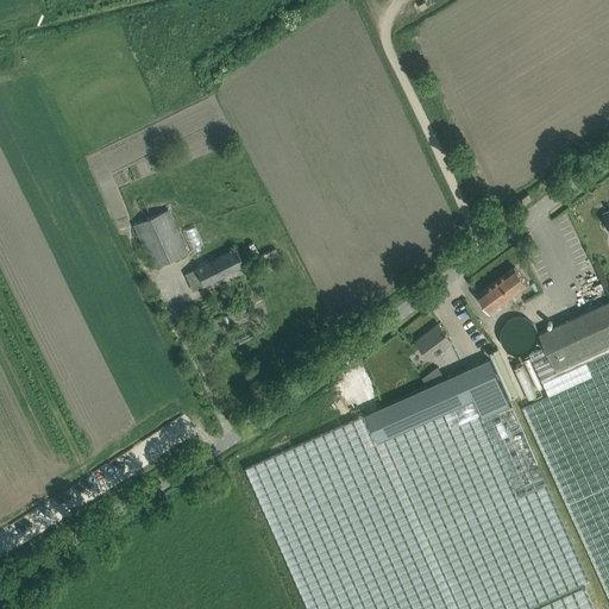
[(115,110),(105,117),(113,131),(124,124),(115,110)]
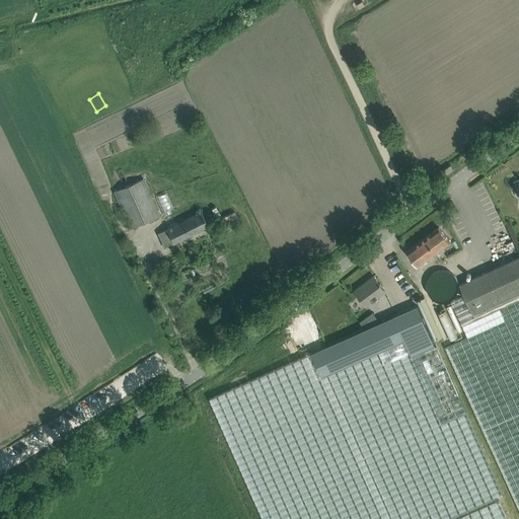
[(78,102),(76,102),(79,116),(91,113),(90,104),(83,105),(81,98),(77,99),(78,102)]
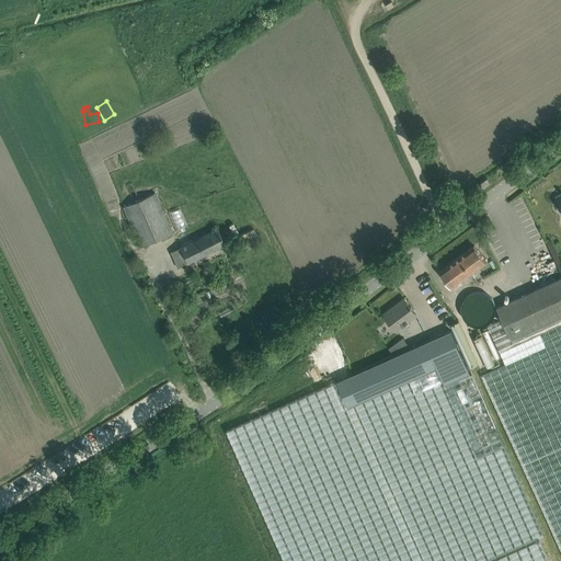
[(79,128),(72,112),(66,114),(72,132),(79,128)]
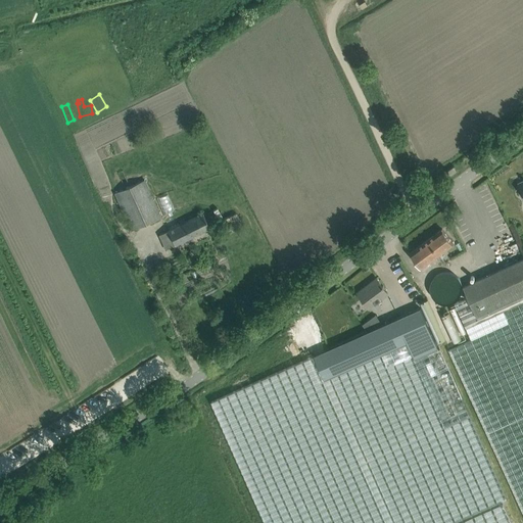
[(454,167),(447,172),(449,175),(457,170),(454,167)]
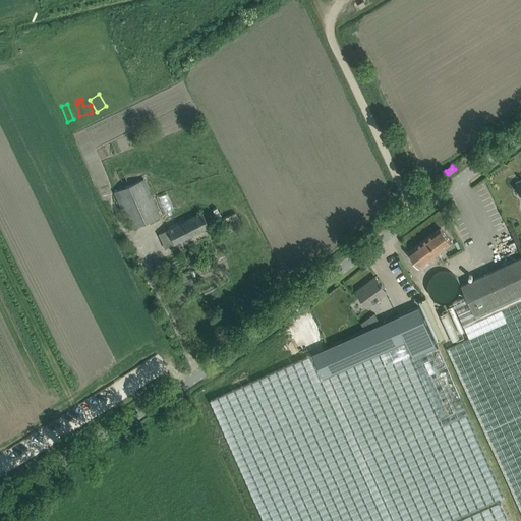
[(145,178),(113,192),(130,229),(161,216),(145,178)]
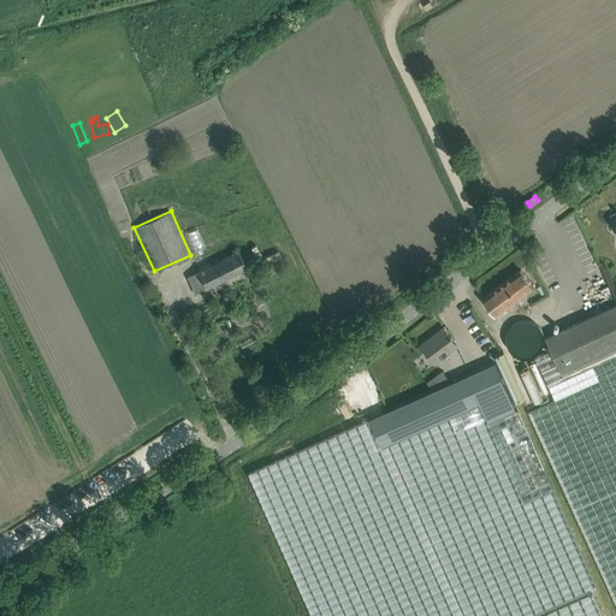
[(191,235),(197,254),(208,252),(202,232),(191,235)]
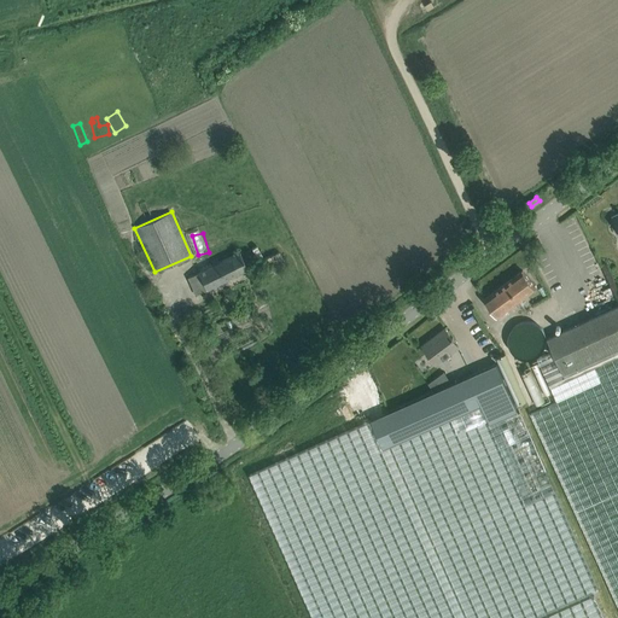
[(207,290),(248,269),(239,251),(217,261),(216,258),(211,261),(213,264),(187,278),(196,295),(207,289),(207,290)]
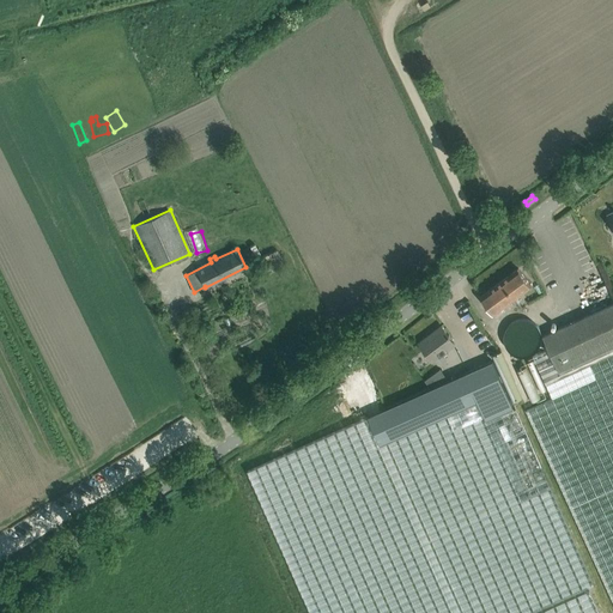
[(277,249),(263,255),(266,262),(279,256),(277,249)]
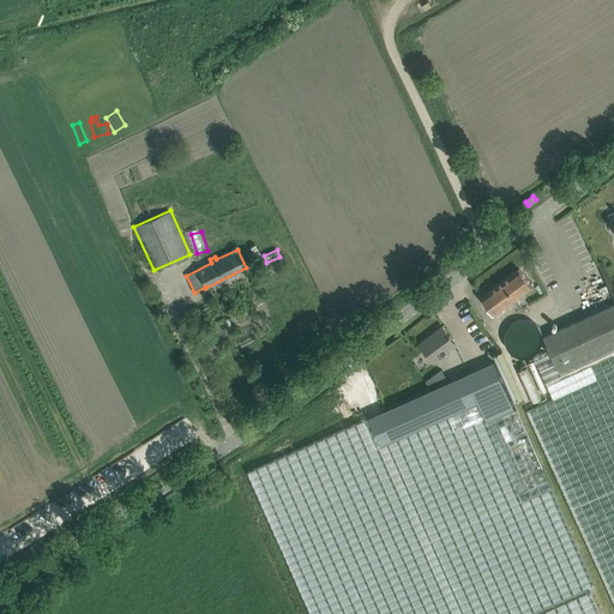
[(533,287),(519,269),(504,280),(517,298),(533,287)]
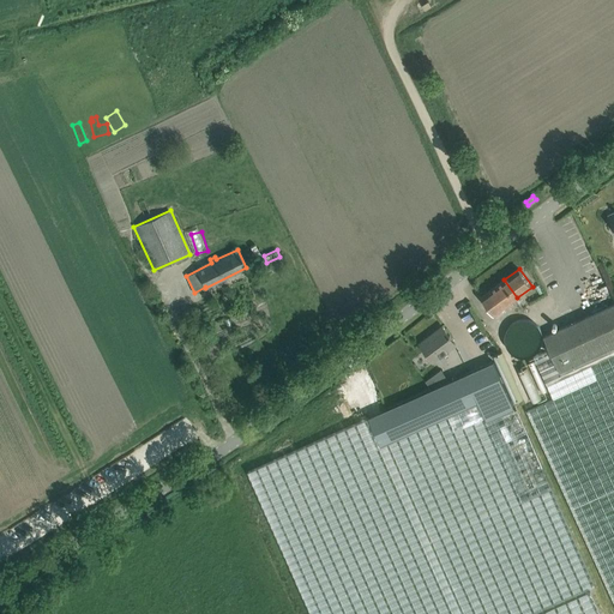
[(494,314),(517,298),(504,280),(481,298),(494,314)]
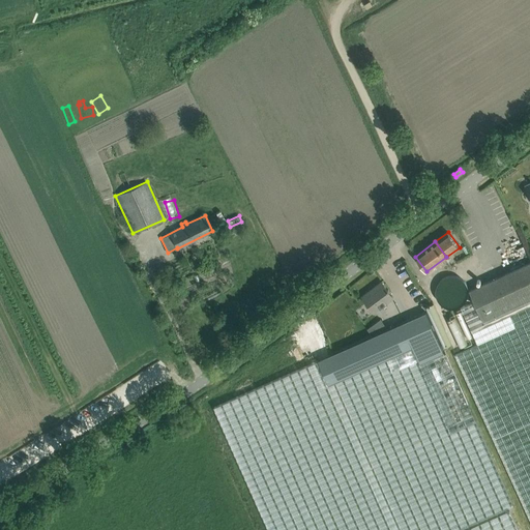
[(468,266),(472,273),(483,268),(479,260),(468,266)]
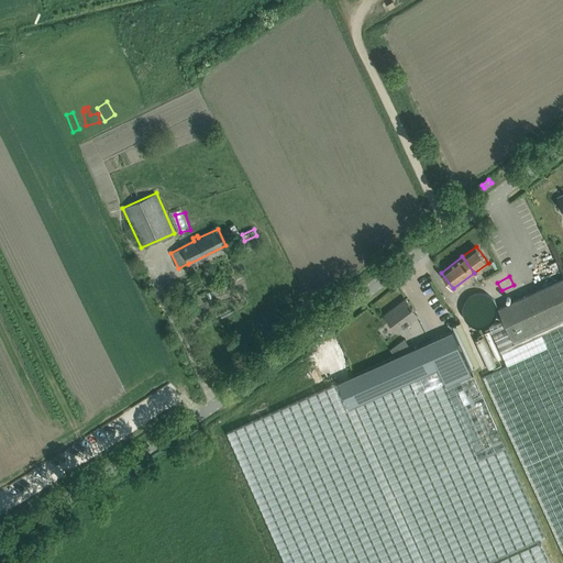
[(562,277),(498,308),(504,319),(490,326),(490,328),(507,365),(483,376),(562,550),(562,277)]
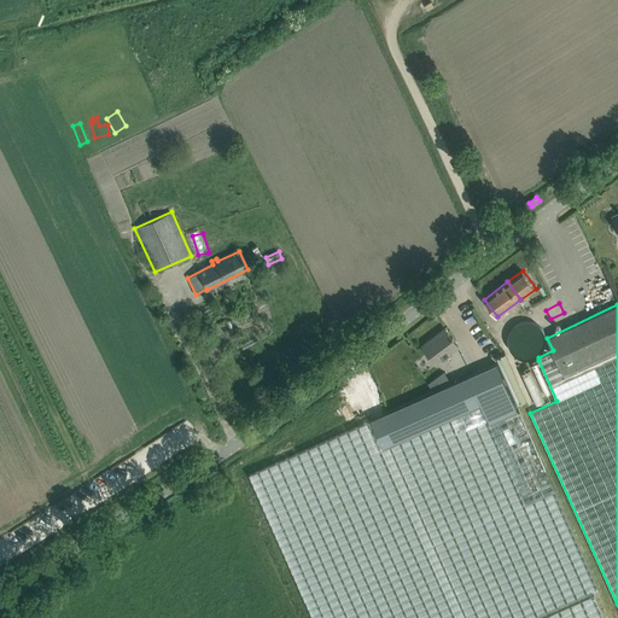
[(528,316),(501,336),(518,359),(518,357),(525,366),(549,348),(543,339),(532,325),(537,322),(530,314),(528,316)]
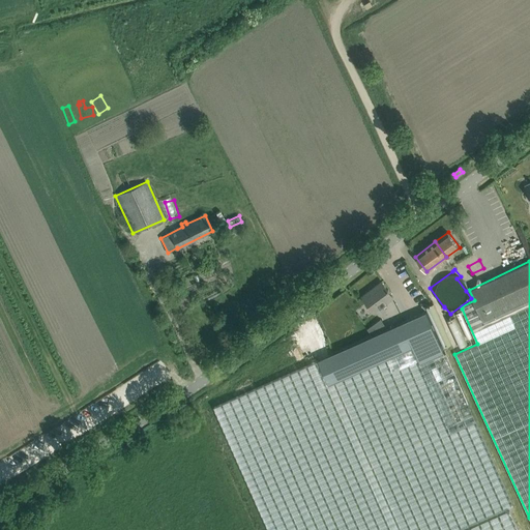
[(389,291),(388,289),(387,289),(382,282),(362,296),(374,312),(393,297),(389,291)]
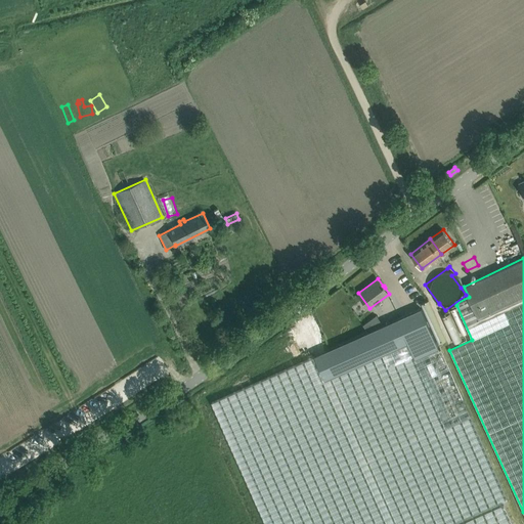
[(447,318),(452,332),(460,329),(454,315),(447,318)]
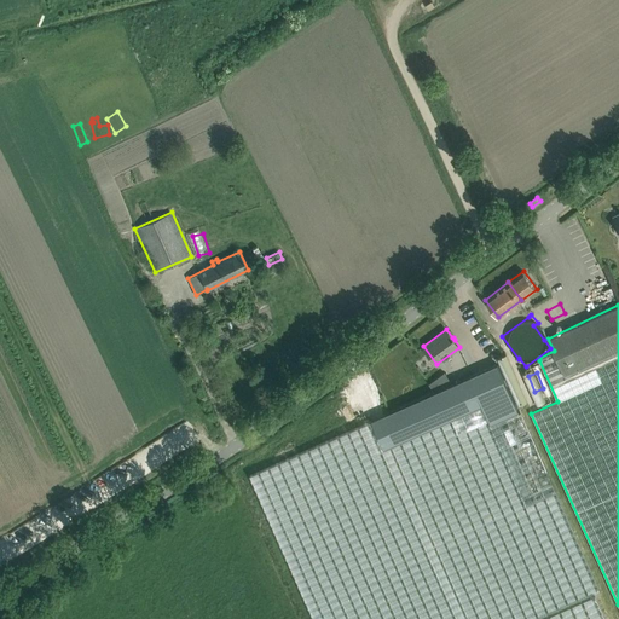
[(469,376),(250,474),(313,618),(606,618),(595,593),(601,590),(524,417),(521,411),(520,411),(491,424),(469,376)]
